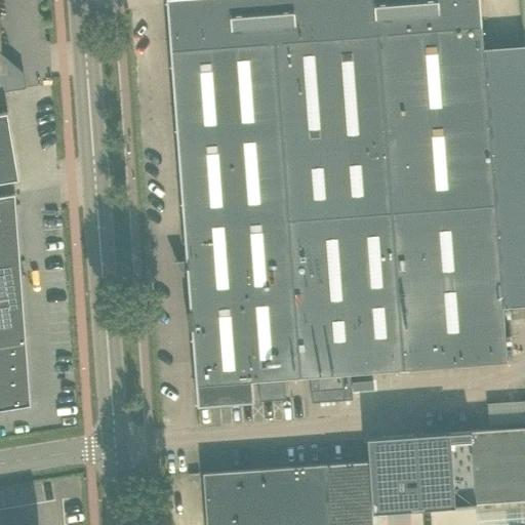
[(0,0),(0,91),(24,87),(19,59),(0,53),(0,0)]
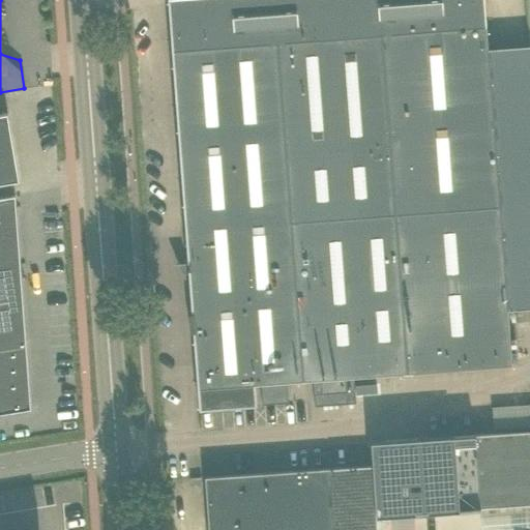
[(529,43),(527,45),(488,48),(483,0),(168,0),(200,409),(256,405),(254,385),(260,384),(262,404),(288,402),(287,382),(313,380),(315,406),(356,403),(354,377),(511,365),(507,310),(529,307),(529,43)]
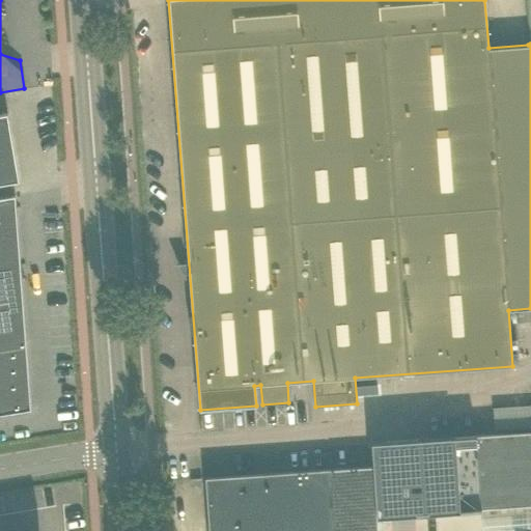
[(0,183),(19,180),(7,113),(0,113),(0,183)]
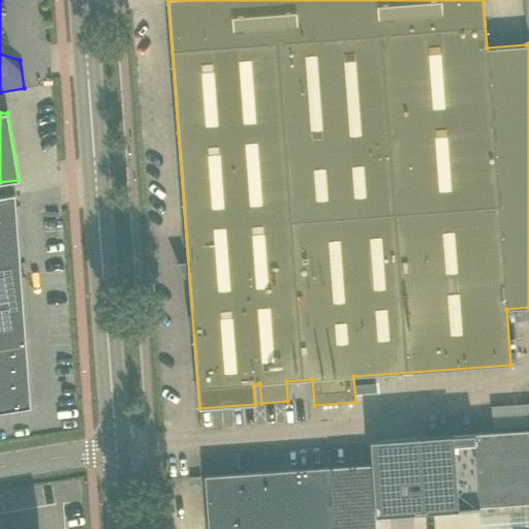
[(0,196),(0,411),(31,407),(14,194),(0,196)]
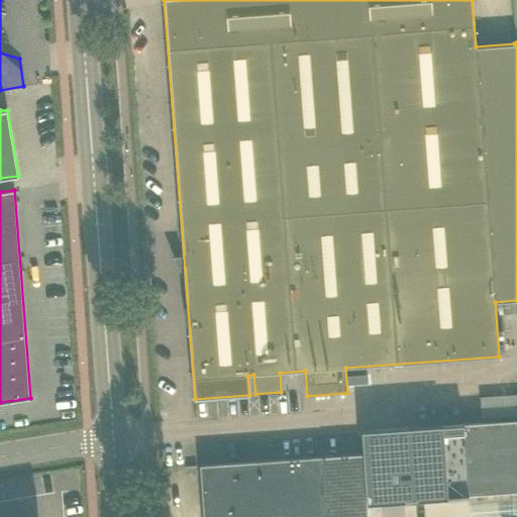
[(516,419),(442,425),(447,496),(516,491),(516,419)]
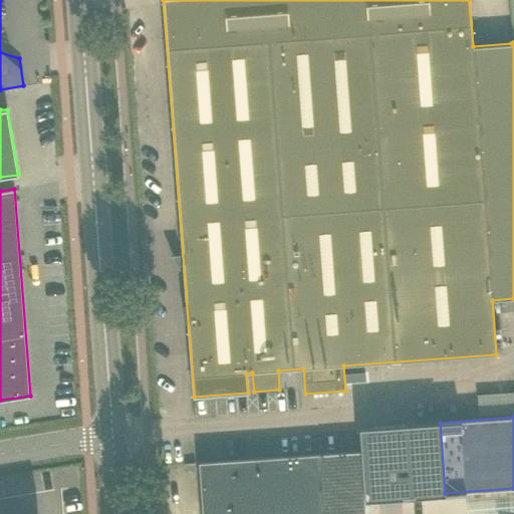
[(320,454),(199,462),(202,513),(364,513),(360,451),(320,454)]
